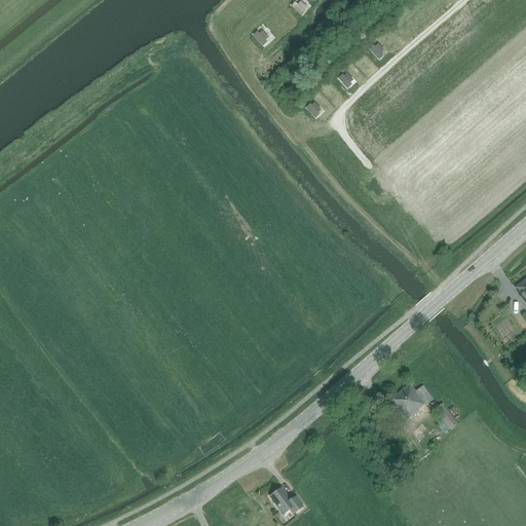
[(294,3),(290,7),(300,16),(304,12),(303,11),(306,8),(299,2),(296,5),(294,3)]
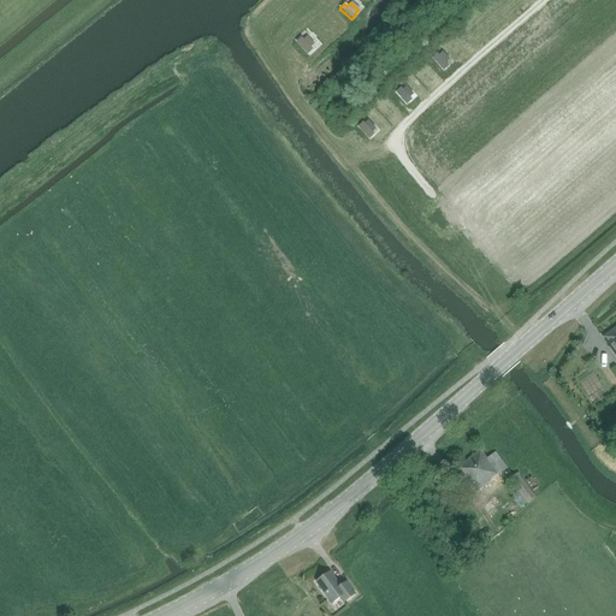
[(306,37),(302,40),(301,39),(296,43),(307,54),(312,49),(309,47),(313,45),(306,37)]
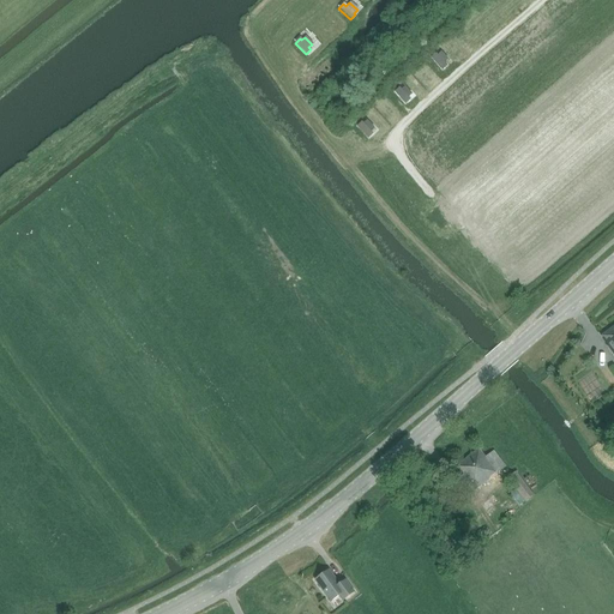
[(431,59),(441,71),(446,66),(444,62),(447,60),(441,53),(438,55),(437,54),(431,59)]
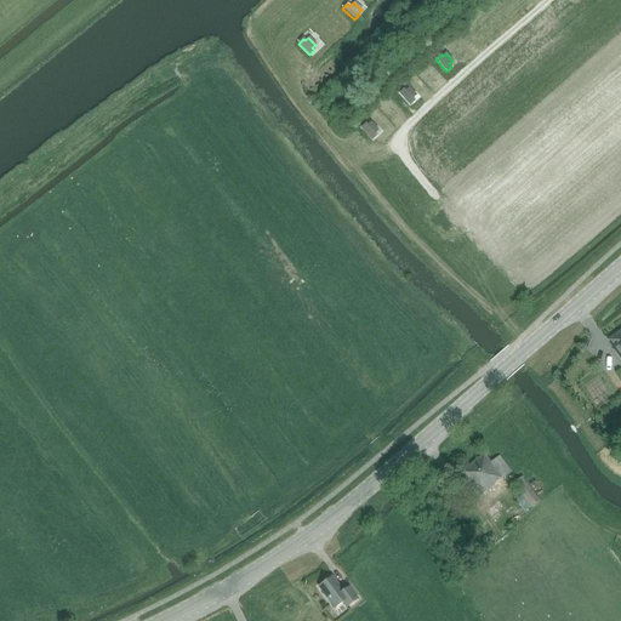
[(360,129),(371,141),(376,136),(374,132),(377,130),(371,123),(368,126),(365,124),(360,129)]
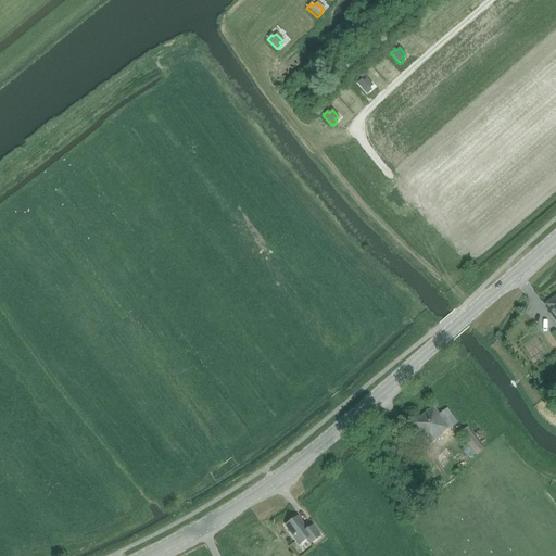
[(403,202),(402,200),(404,198),(399,191),(395,193),(394,192),(390,196),(399,206),(403,202)]
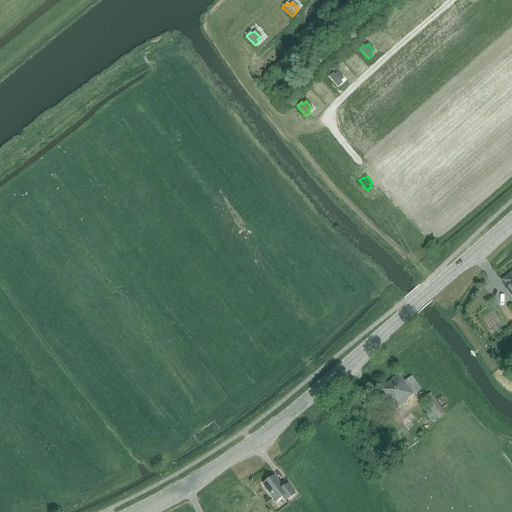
[(511,273),(501,281),(511,296),(511,273)]
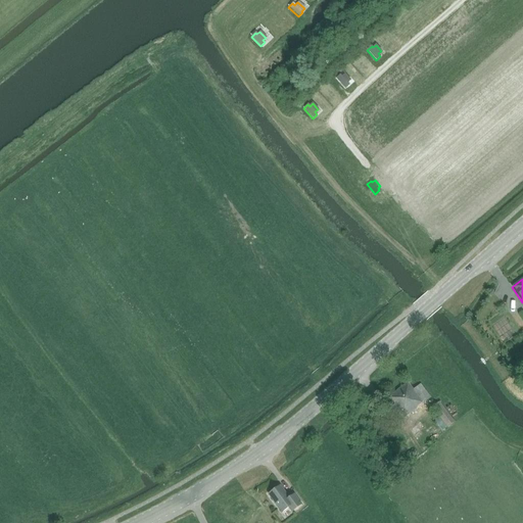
[(424,403),(432,397),(422,384),(413,390),(408,383),(388,397),(405,418),(417,410),(416,409),(423,402),(424,403)]
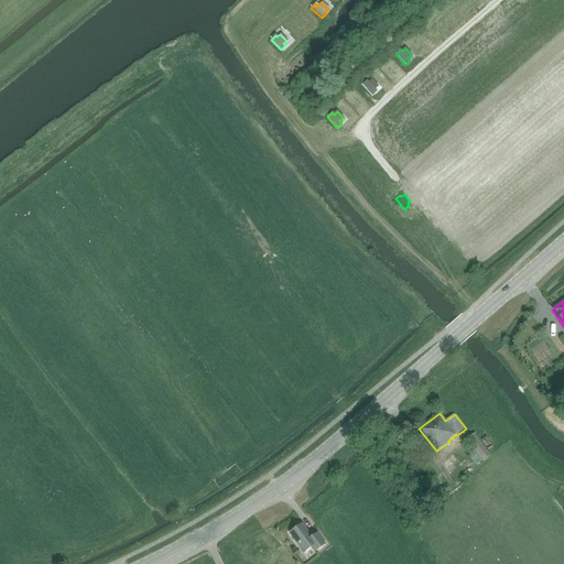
[(483,462),(490,455),(475,434),(466,441),(474,449),(467,454),(476,465),(481,461),(483,462)]
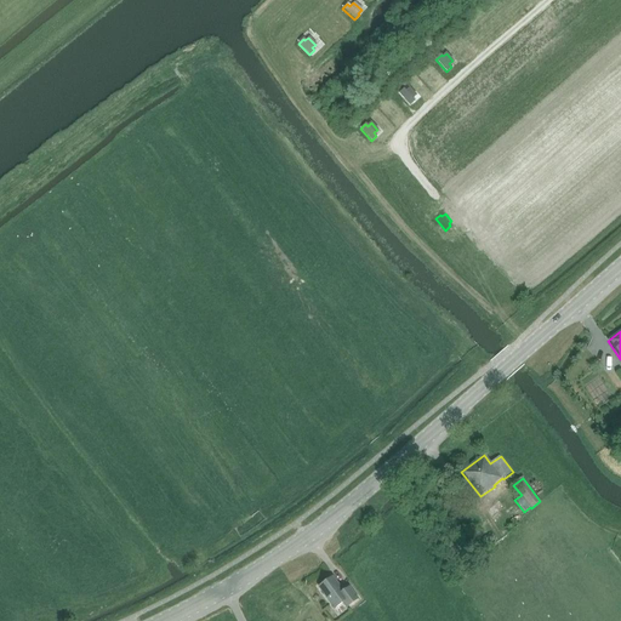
[(543,493),(536,482),(530,485),(537,496),(543,493)]
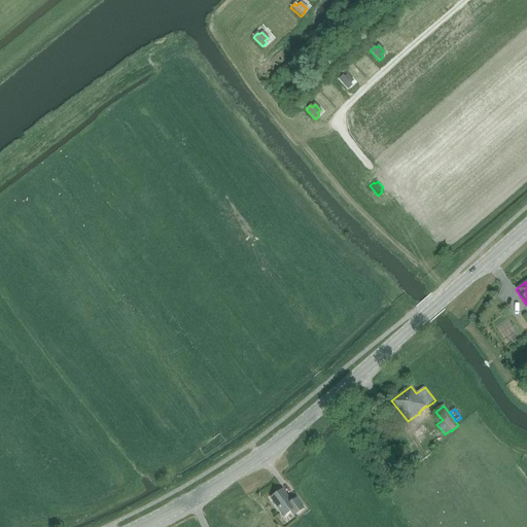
[(270,498),(284,518),(290,513),(294,517),(305,508),(296,497),(291,501),(282,489),(270,498)]
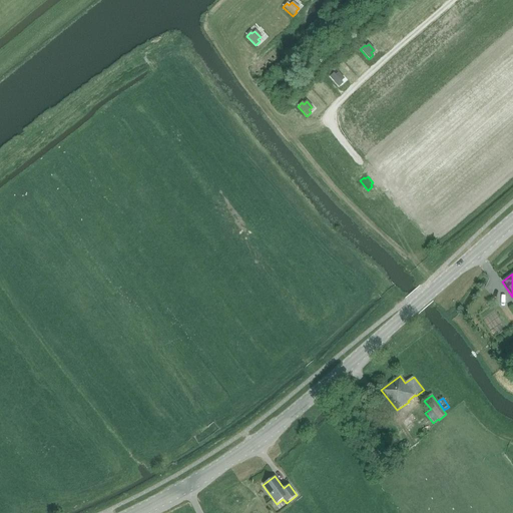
All buildings are outlined.
